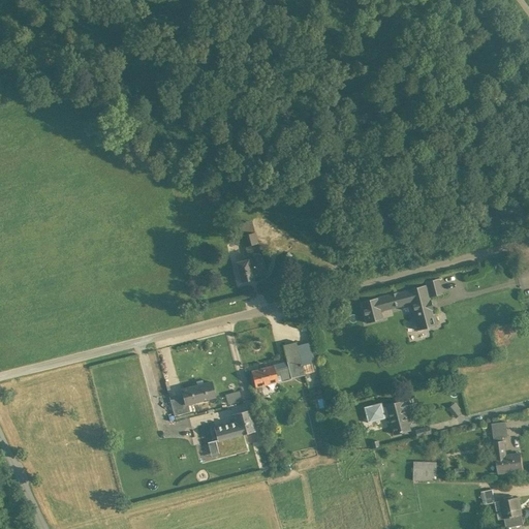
[(241,232),(249,232),(248,222),(240,222),(241,232)]
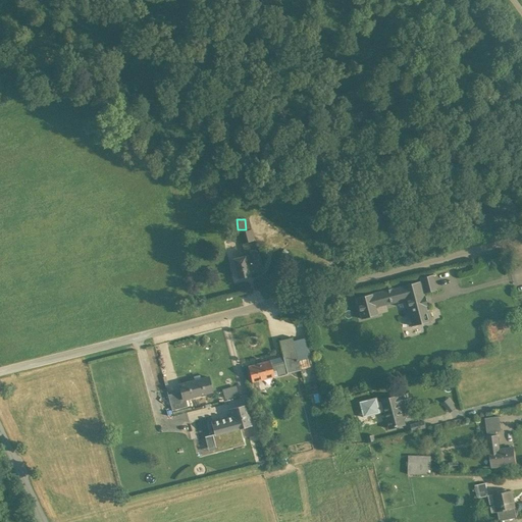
[(252,229),(238,233),(241,244),(246,243),(254,241),(252,229)]
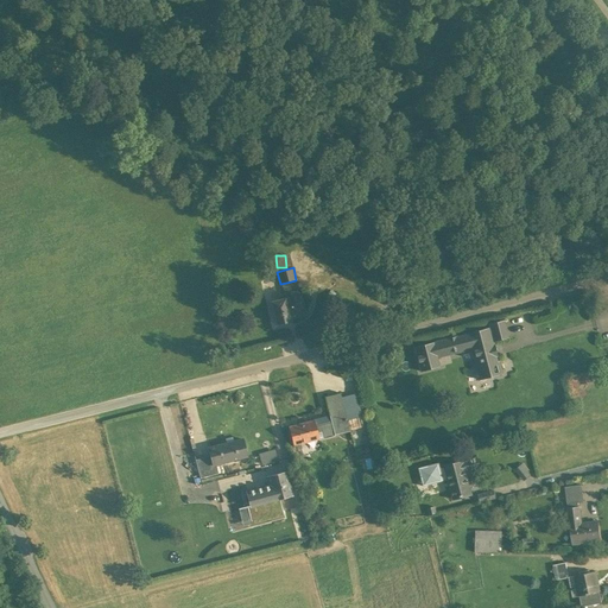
[(296,280),(286,283),(291,298),(272,303),(278,324),(290,321),(289,318),(305,315),(296,280)]
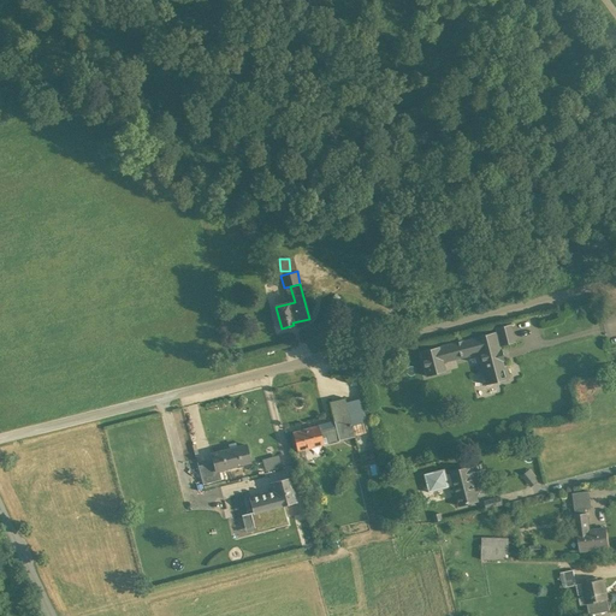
[(510,329),(495,333),(498,350),(515,345),(510,329)]
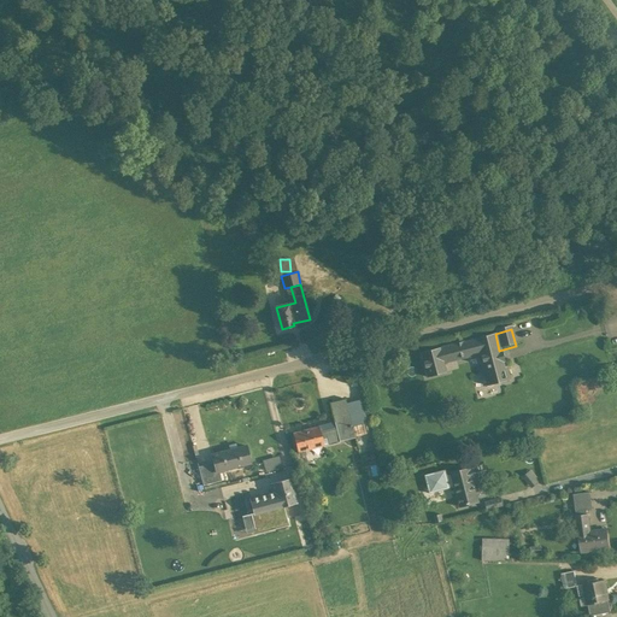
[(495,334),(471,340),(476,356),(485,389),(509,383),(499,351),(495,334)]
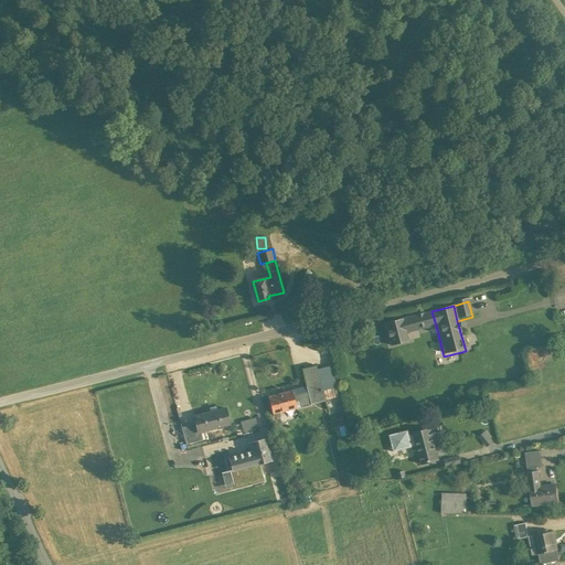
[(432,311),(415,315),(418,328),(418,330),(436,326),(432,311)]
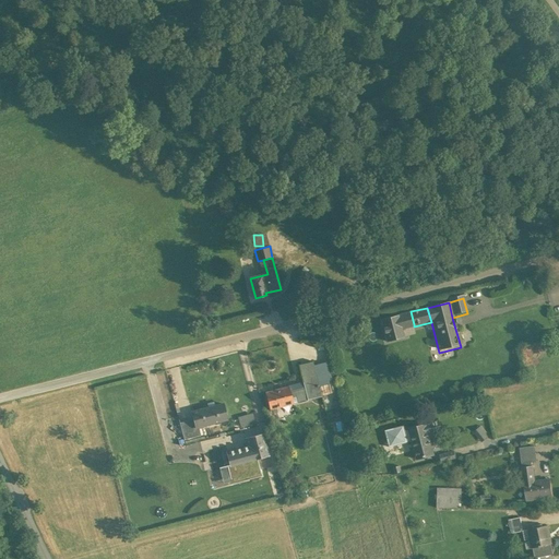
[(411,311),(381,320),(387,342),(404,337),(401,328),(414,324),(411,311)]
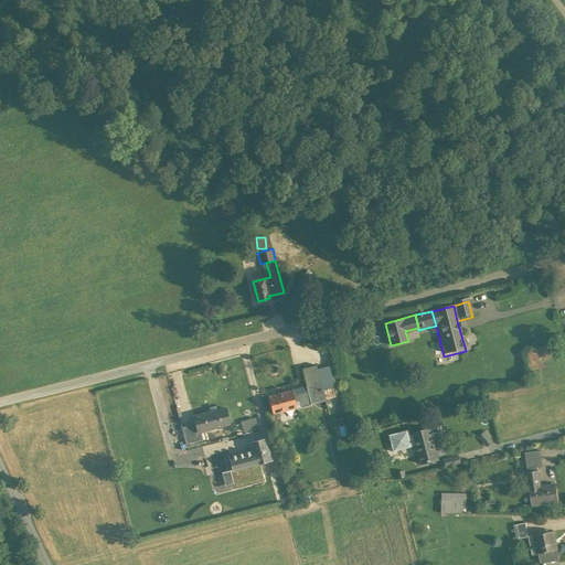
[(324,401),(316,365),(302,370),(311,404),(324,401)]
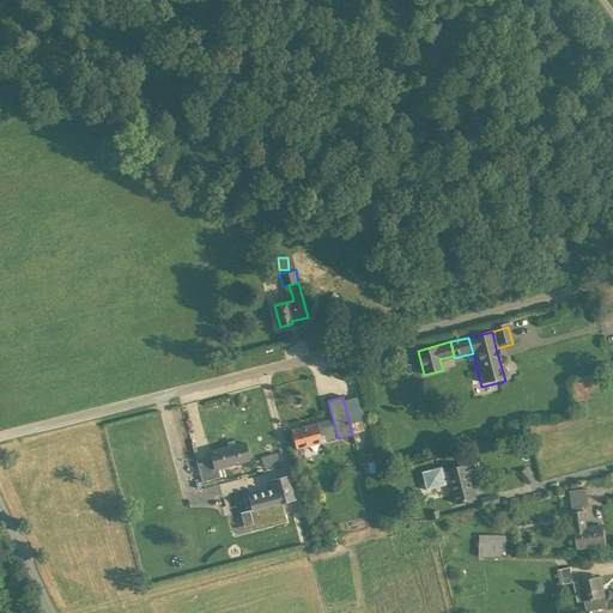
[(317,424),(291,431),(296,450),(322,443),(317,424)]
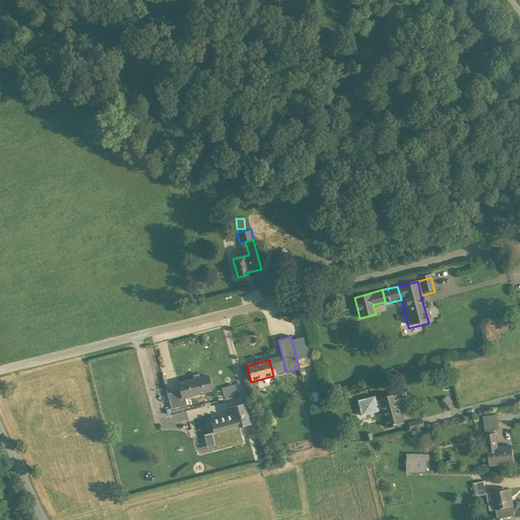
[(207,376),(177,384),(179,391),(181,399),(185,398),(211,391),(207,376)]
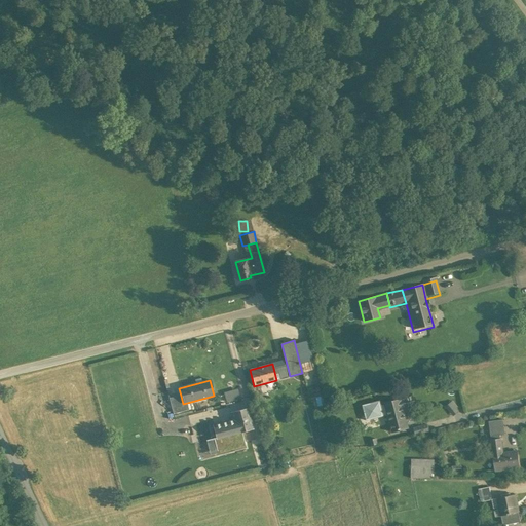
[(236,388),(223,391),(225,403),(238,400),(236,388)]
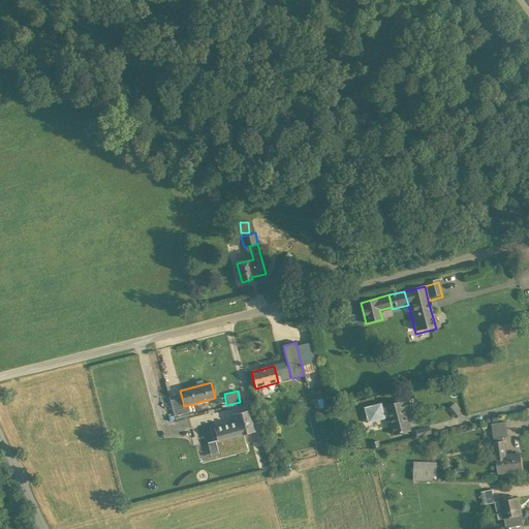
[(182,398),(170,401),(175,416),(190,412),(188,405),(184,406),(182,398)]
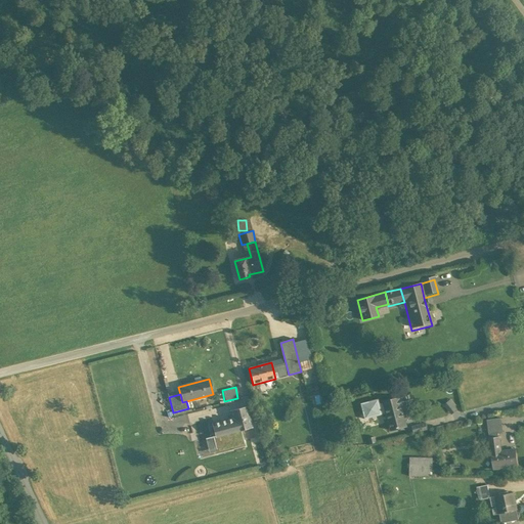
[(412,394),(384,401),(391,431),(407,427),(402,406),(415,403),(412,394)]
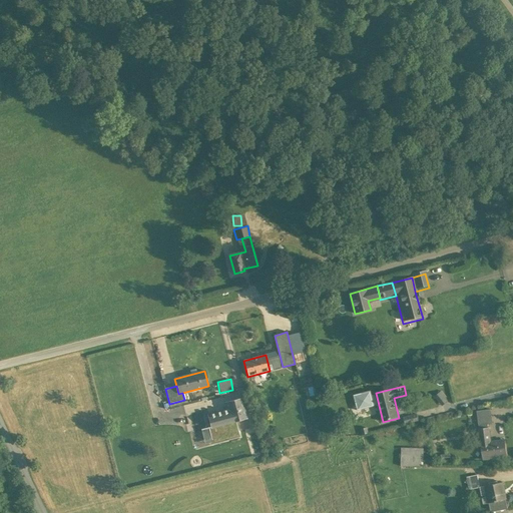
[(357,409),(373,405),(369,390),(353,394),(357,409)]
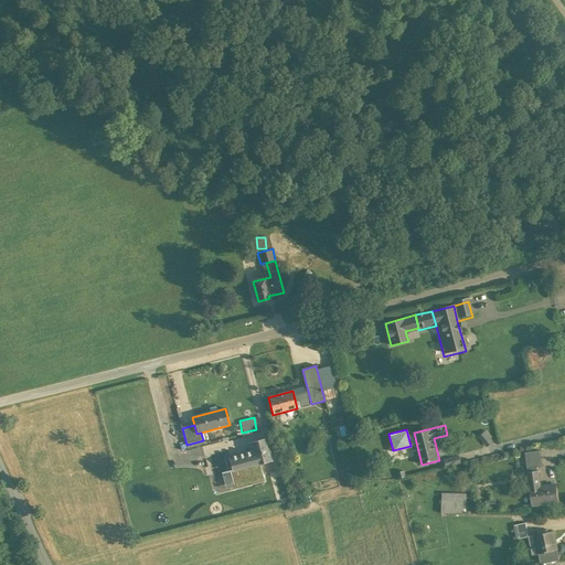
[(493,443),(484,433),(479,437),(488,447),(493,443)]
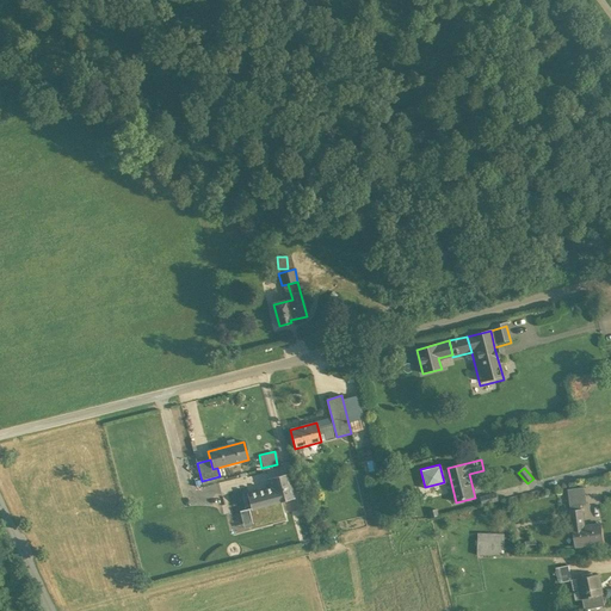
[(288,474),(269,479),(271,487),(247,493),(251,508),(248,508),(252,524),(261,520),(261,518),(272,516),(272,518),(284,514),(281,501),(294,498),(288,474)]
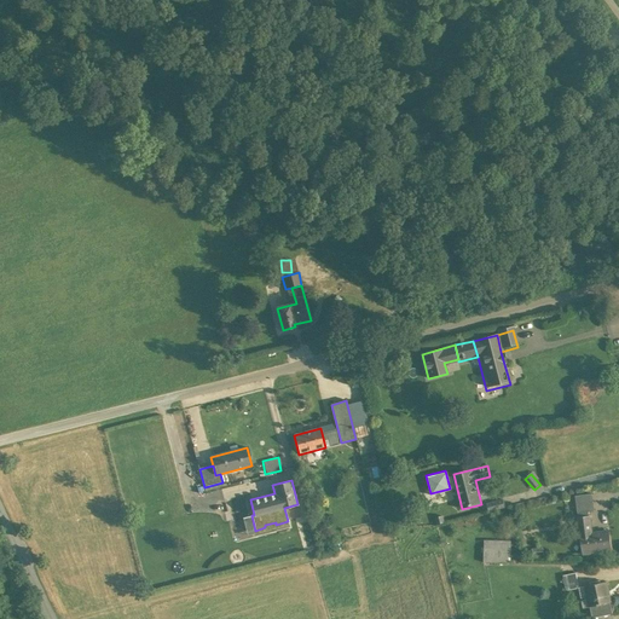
[(593,495),(576,497),(578,514),(589,513),(595,512),(593,495)]
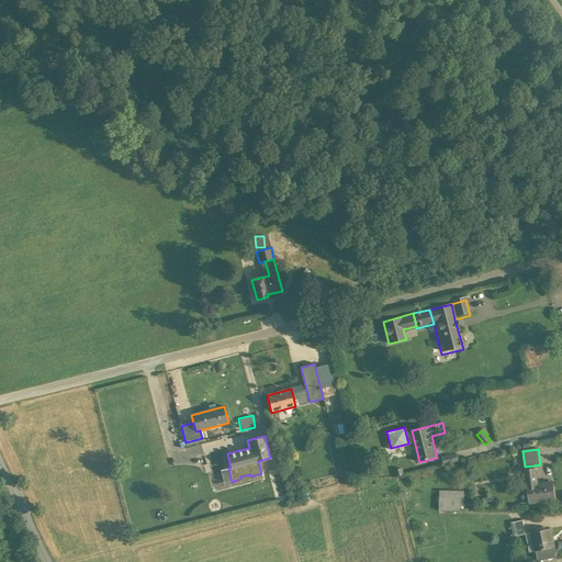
[(457,454),(442,458),(445,464),(459,461),(457,454)]
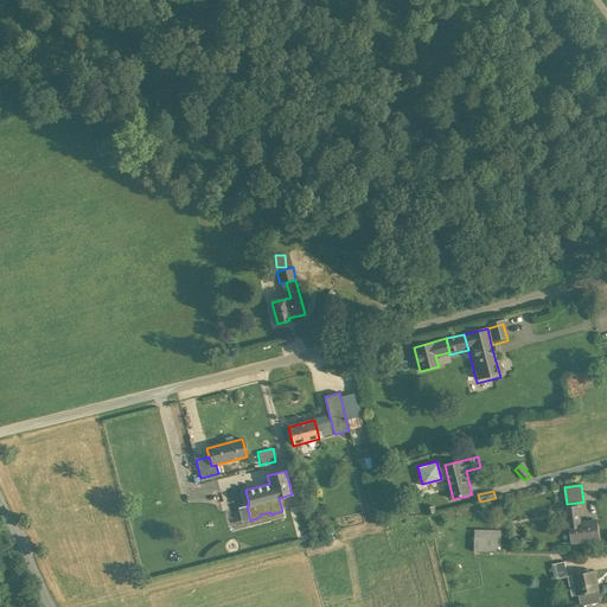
[(577,503),(567,504),(569,521),(580,519),(579,506),(577,503)]
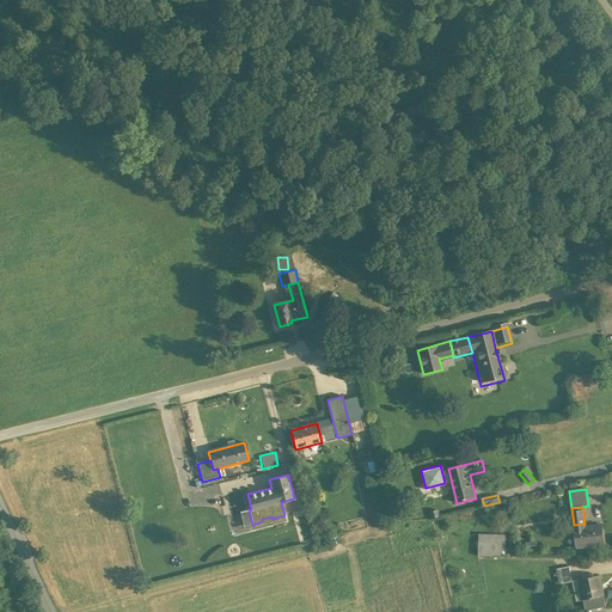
[(603,526),(586,528),(585,524),(574,525),(576,548),(606,544),(603,526)]
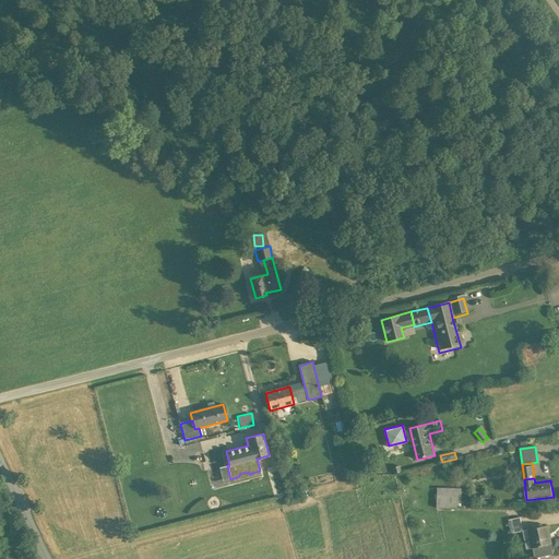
[(462,489),(438,489),(437,509),(461,509),(462,489)]
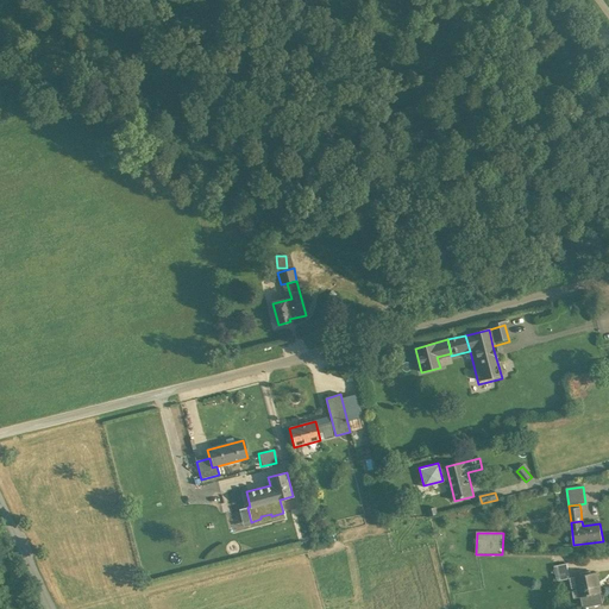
[(567,564),(554,566),(558,582),(570,579),(567,564)]
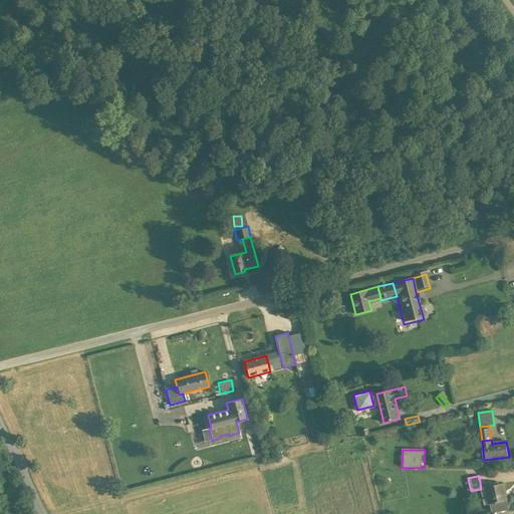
[(504,484),(487,487),(490,505),(492,513),(509,510),(507,501),(504,484)]
